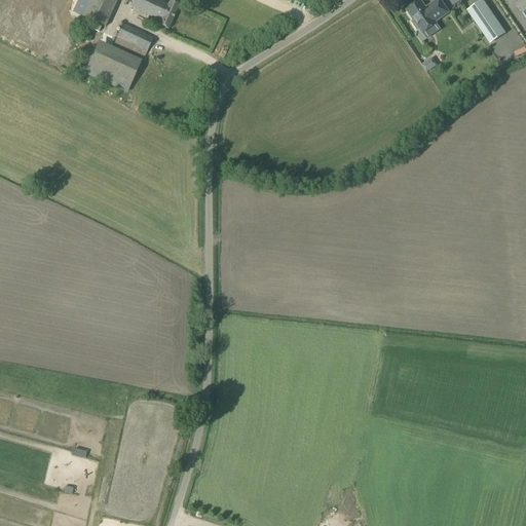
[(89,0),(82,16),(105,27),(116,0),(89,0)]
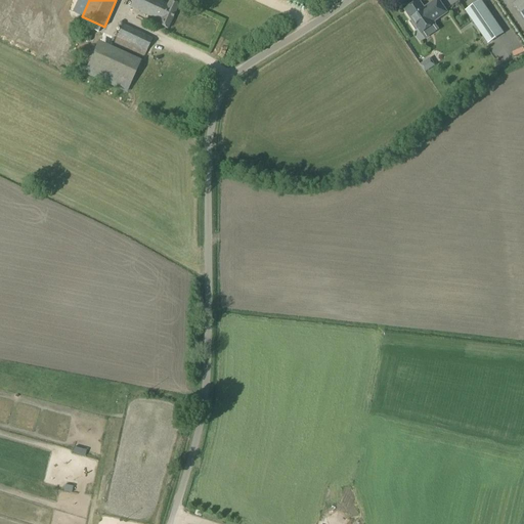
[(155,0),(133,0),(129,8),(160,22),(168,5),(155,0)]
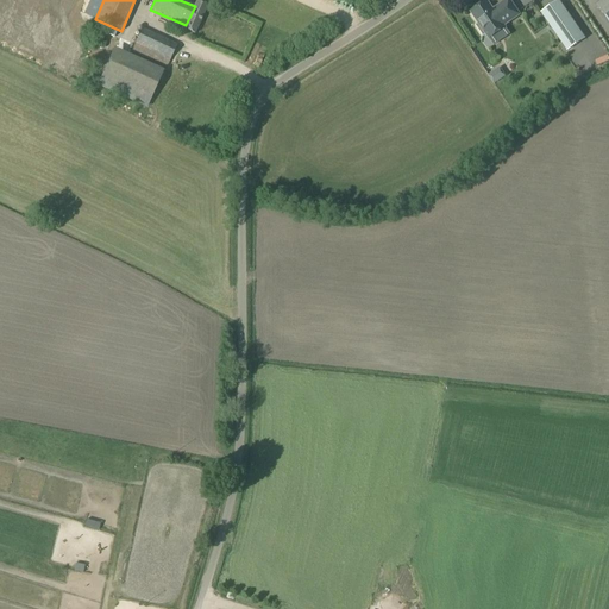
[(487,1),(471,12),(489,39),(504,29),(503,26),(519,16),(508,0),(507,0),(496,7),(497,8),(493,11),(487,1)]
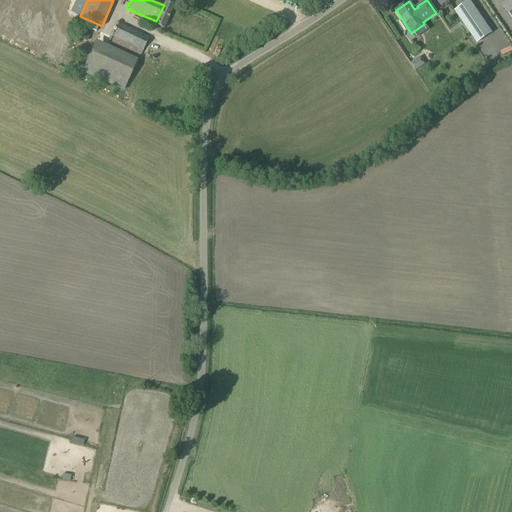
[(165,1),(164,5),(156,21),(154,25),(163,29),(174,5),(165,1)]
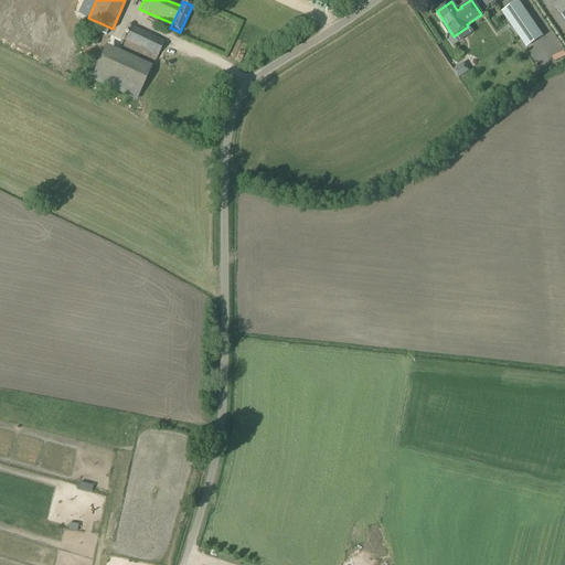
[(519,1),(502,13),(525,48),(542,36),(519,1)]
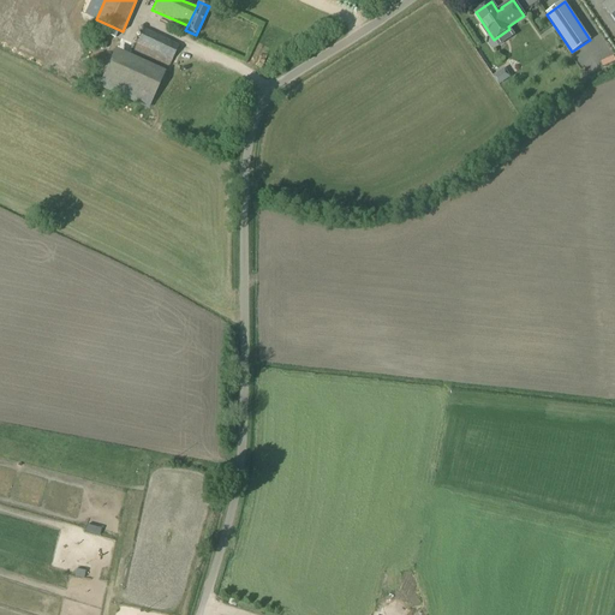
[(115,39),(118,33),(109,29),(107,35),(115,39)]
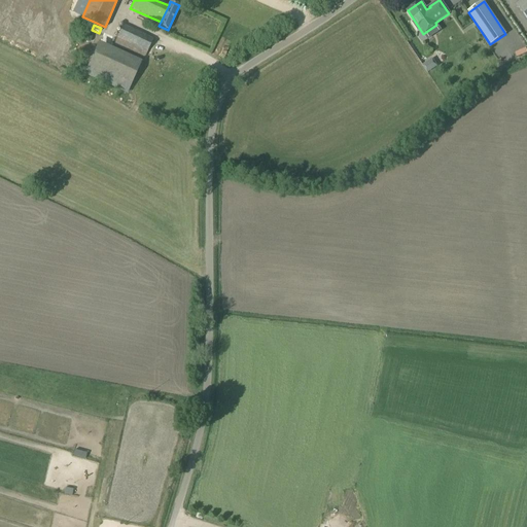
[(124,25),(114,44),(144,59),(153,39),(124,25)]
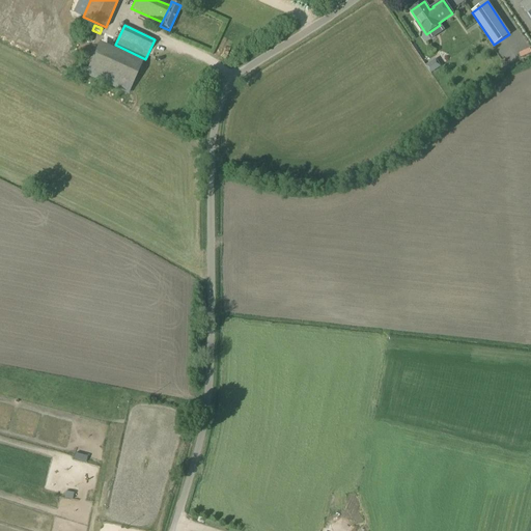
[(128,94),(143,59),(101,40),(85,76),(128,94)]
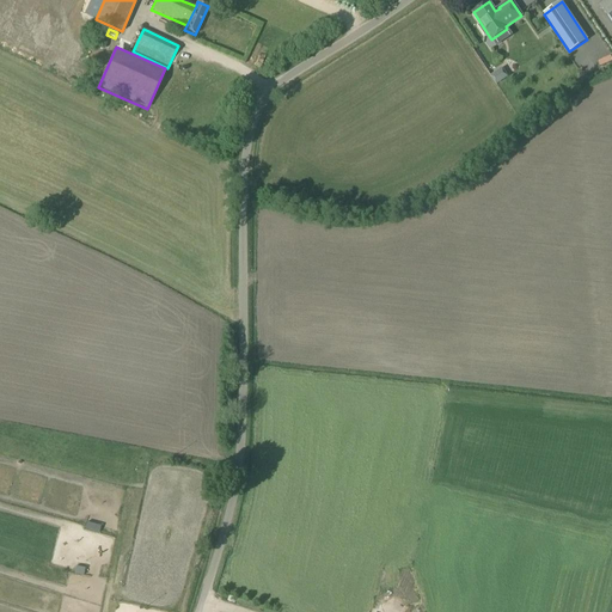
[(503,68),(491,77),(496,85),(509,78),(503,68)]
